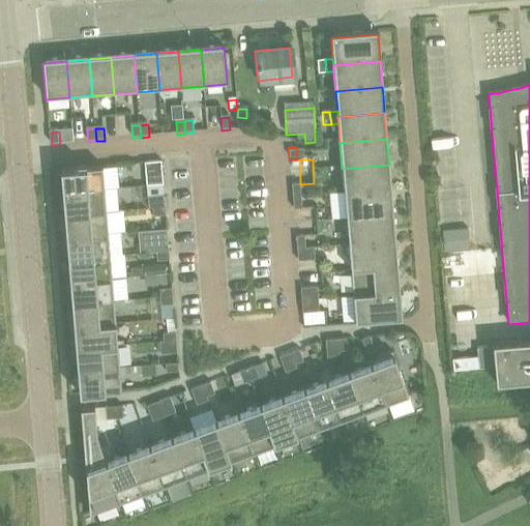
[(160,164),(144,165),(146,187),(163,186),(160,164)]
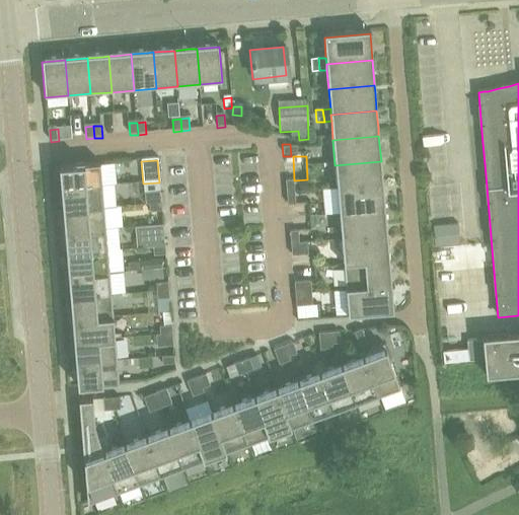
[(382,180),(381,161),(335,165),(337,191),(383,187),(382,180)]
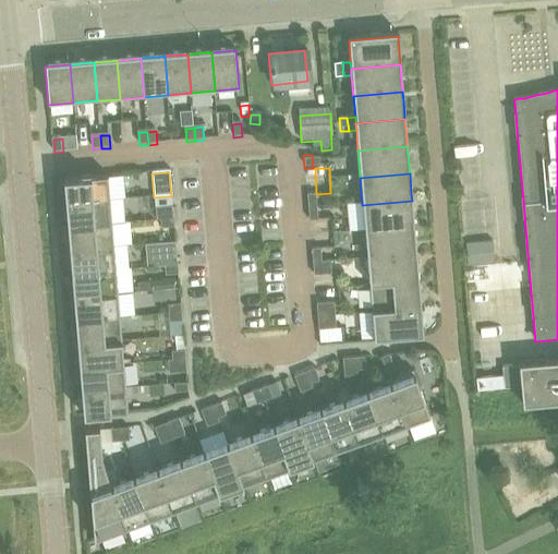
[(107,179),(63,182),(64,197),(65,206),(109,203),(107,179)]
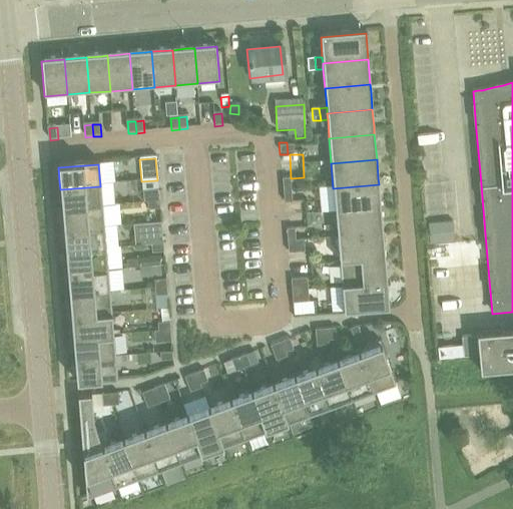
[(290,180),(282,181),(283,192),(291,192),(290,180)]
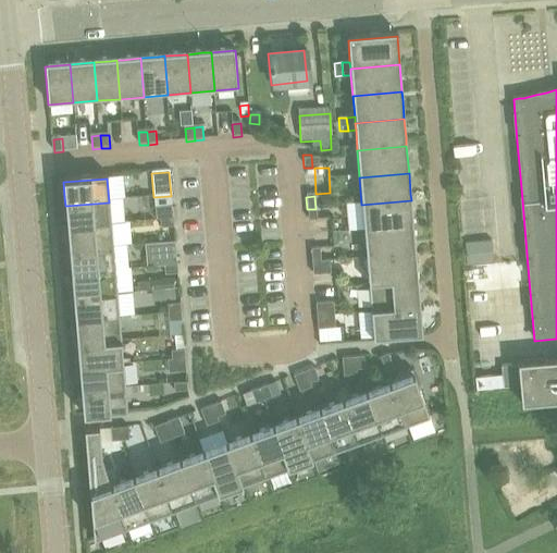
[(361,205),(364,232),(413,229),(411,209),(411,200),(361,205)]
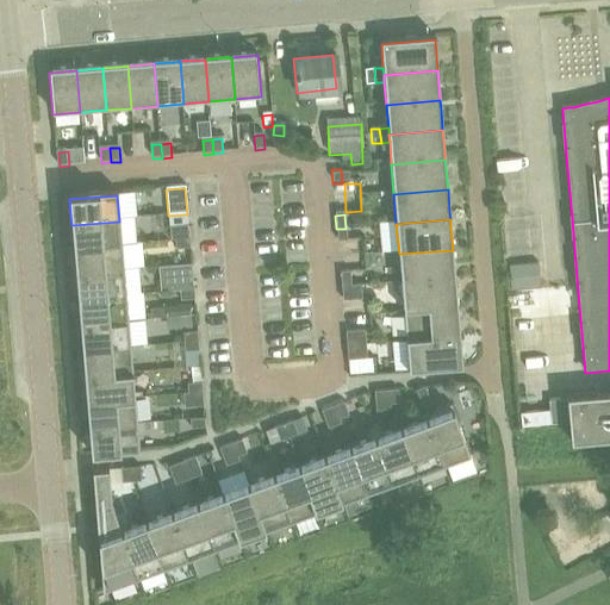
[(119,222),(72,225),(72,234),(74,251),(122,247),(119,222)]
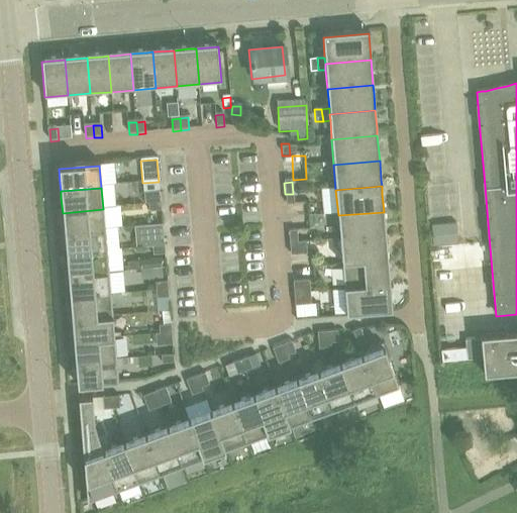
[(294,206),(293,194),(285,194),(286,206),(294,206)]
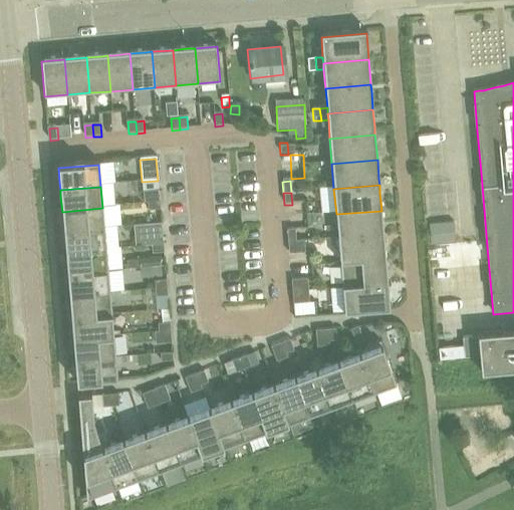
[(148,205),(160,204),(159,196),(147,197),(148,205)]
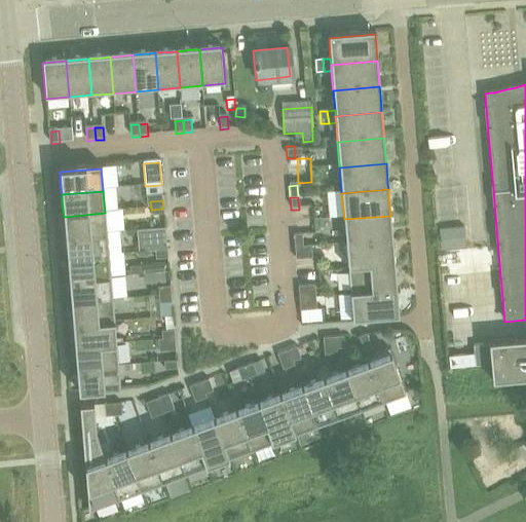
[(163,209),(151,210),(151,218),(163,217),(163,209)]
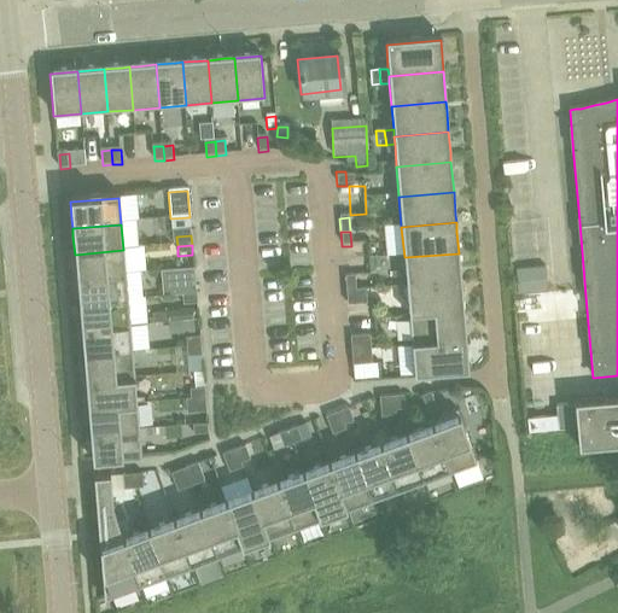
[(126,276),(123,250),(75,255),(77,280),(126,276)]
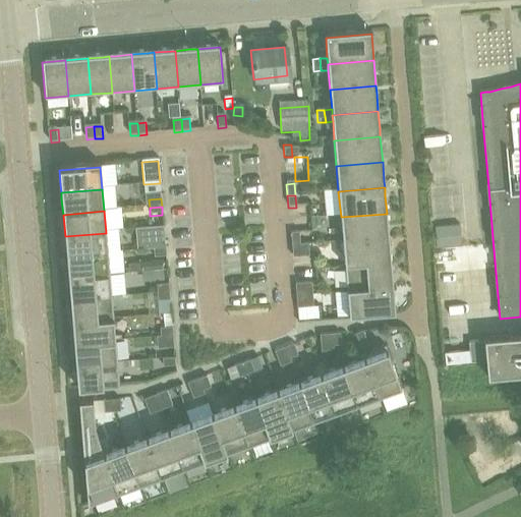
[(341,217),(343,242),(389,239),(387,214),(341,217)]
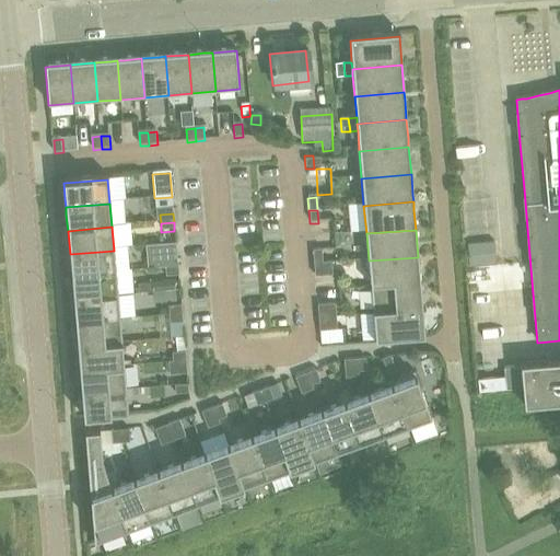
[(116,274),(114,251),(70,254),(71,278),(116,274)]
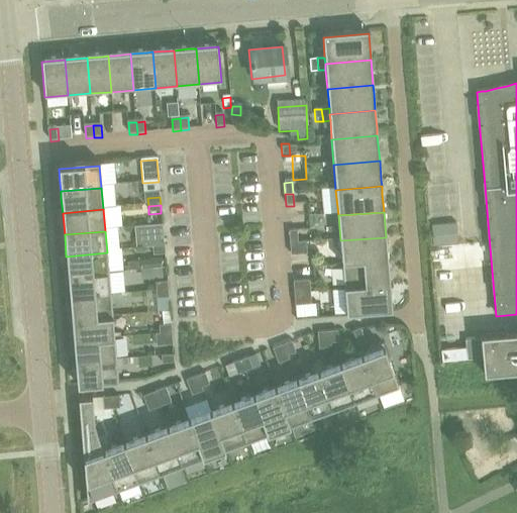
[(298,244),(297,232),(289,233),(290,245),(298,244)]
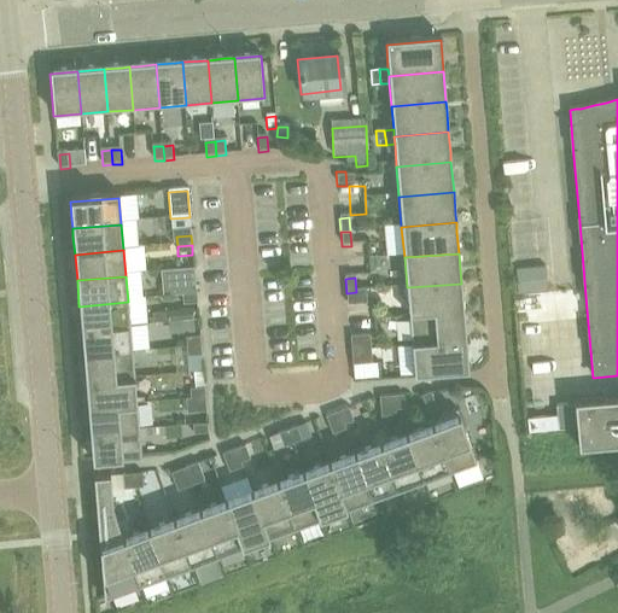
[(407,287),(409,319),(464,314),(461,284),(407,287)]
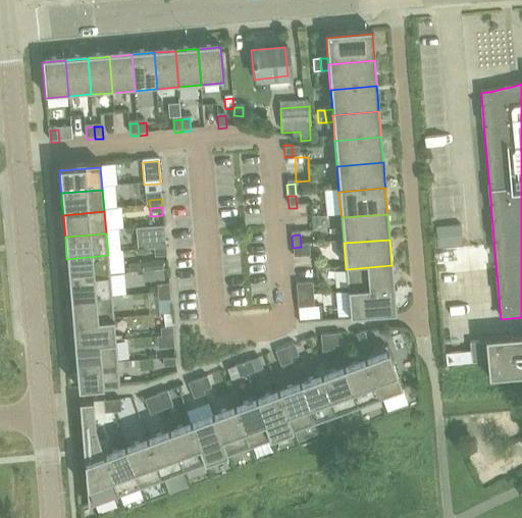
[(153,244),(153,252),(165,251),(165,243),(153,244)]
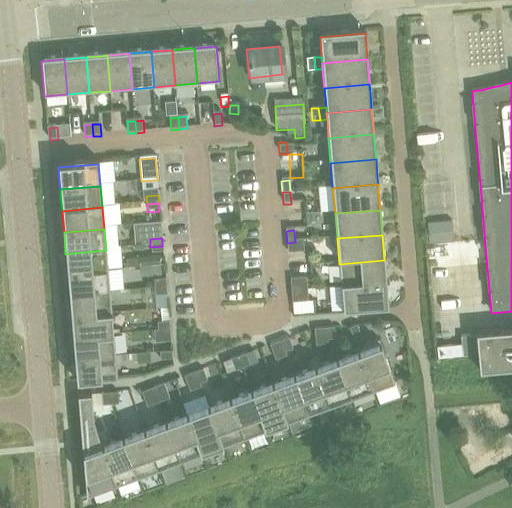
[(296,254),(295,242),(287,243),(288,255),(296,254)]
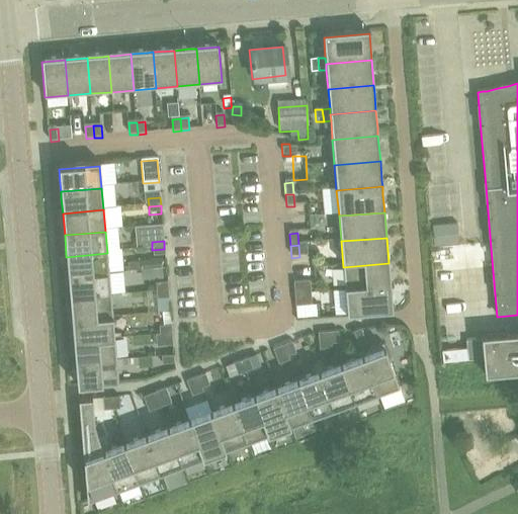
[(152,250),(153,258),(165,257),(164,249),(152,250)]
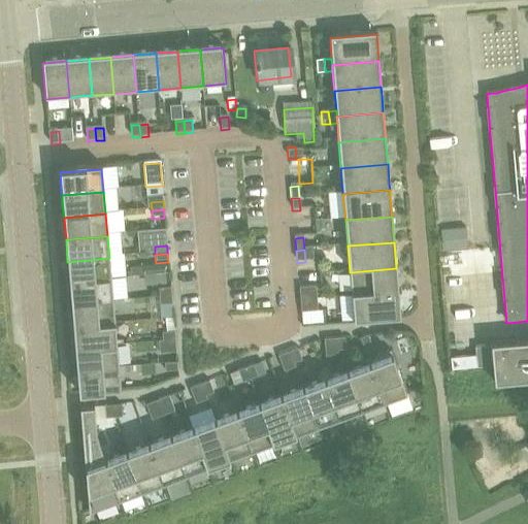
[(109,258),(67,262),(69,284),(110,281),(109,258)]
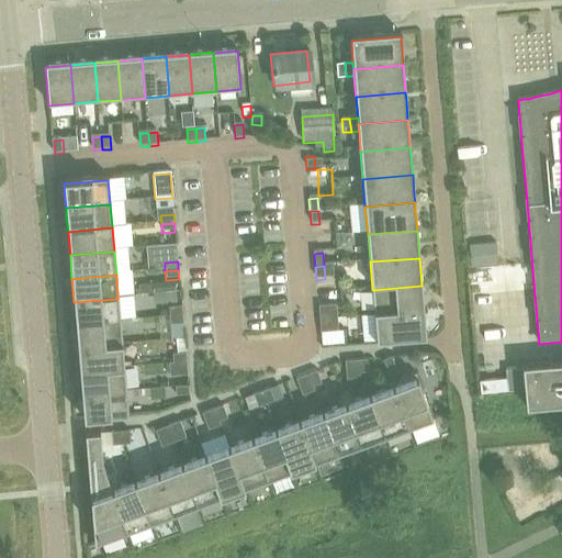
[(154,296),(176,293),(176,283),(153,285),(154,296)]
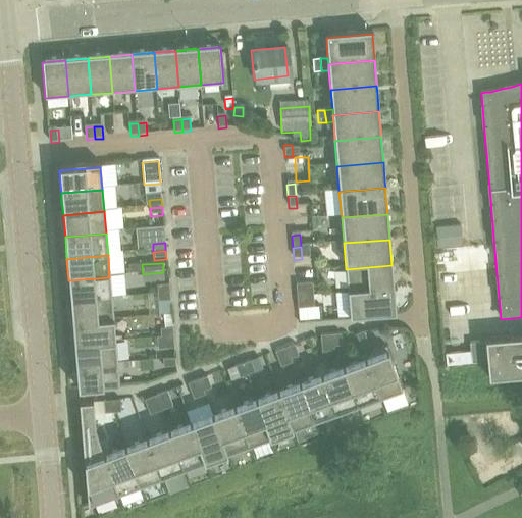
[(346,269),(348,295),(394,291),(392,265),(346,269)]
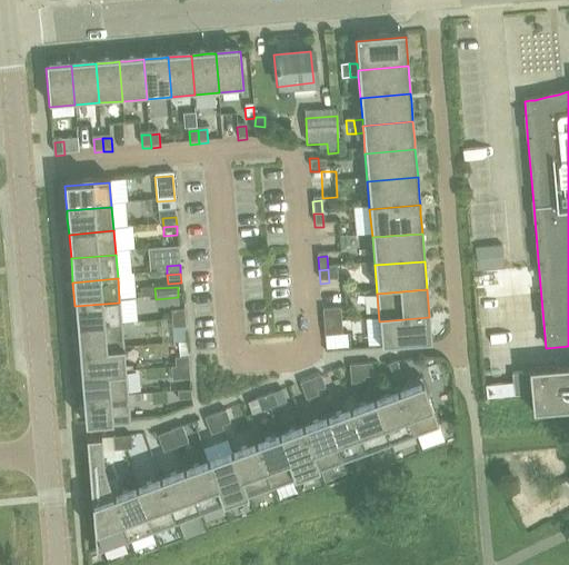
[(179,297),(167,298),(168,309),(179,308),(179,297)]
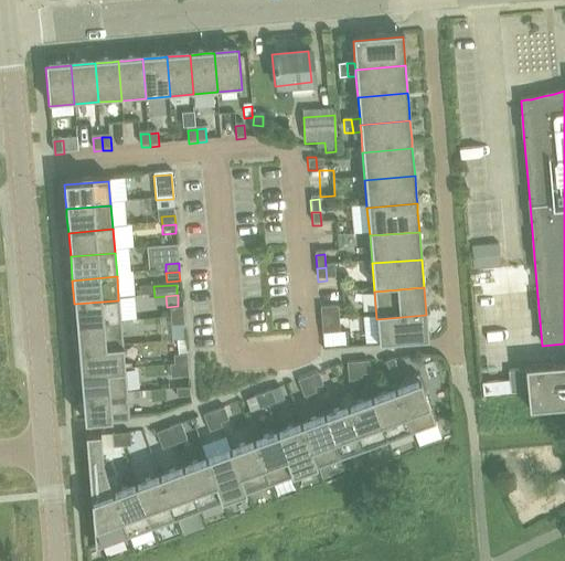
[(118,300),(74,304),(76,328),(120,324),(118,300)]
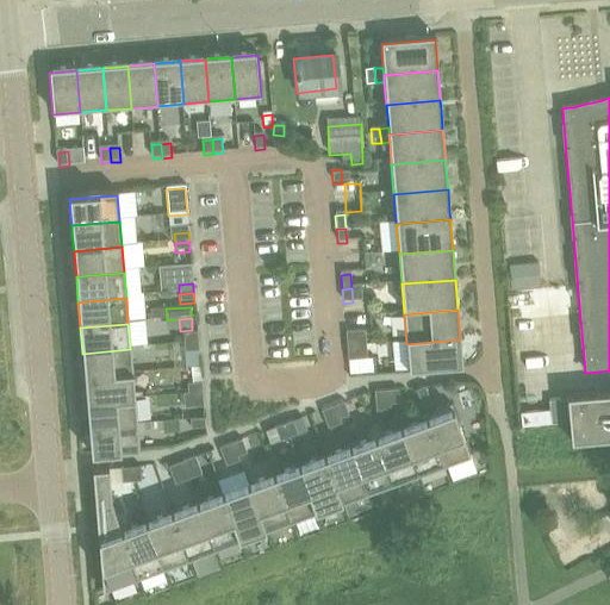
[(356,348),(355,334),(346,335),(347,349),(356,348)]
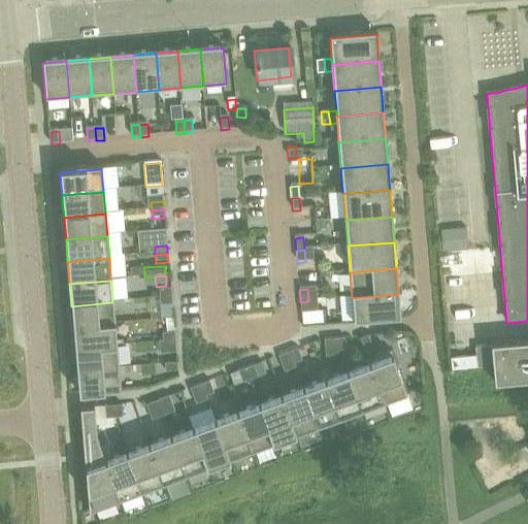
[(158,291),(159,299),(171,298),(170,290),(158,291)]
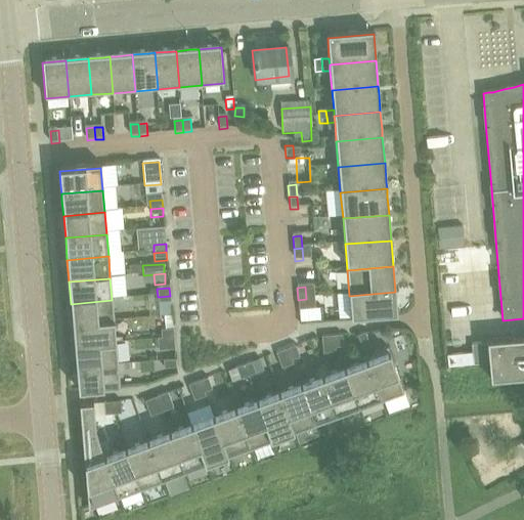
[(349,296),(351,321),(397,317),(395,297),(395,292),(349,296)]
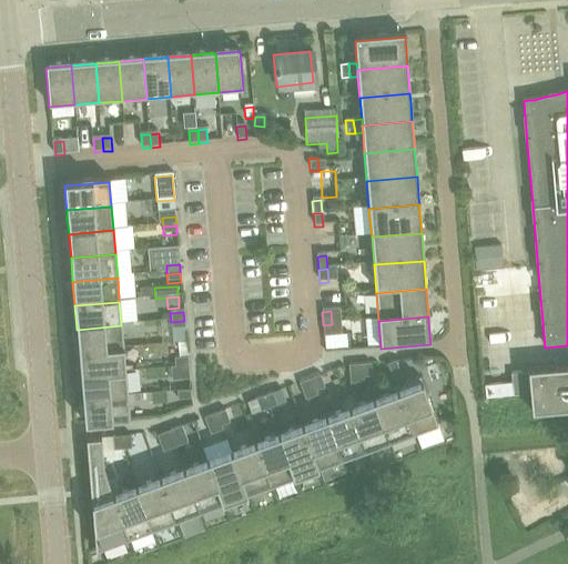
[(184,321),(171,322),(172,331),(185,330),(184,321)]
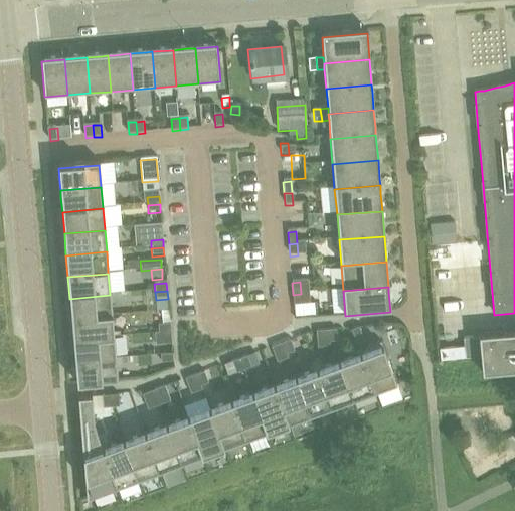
[(302,306),(301,294),(293,295),(294,307),(302,306)]
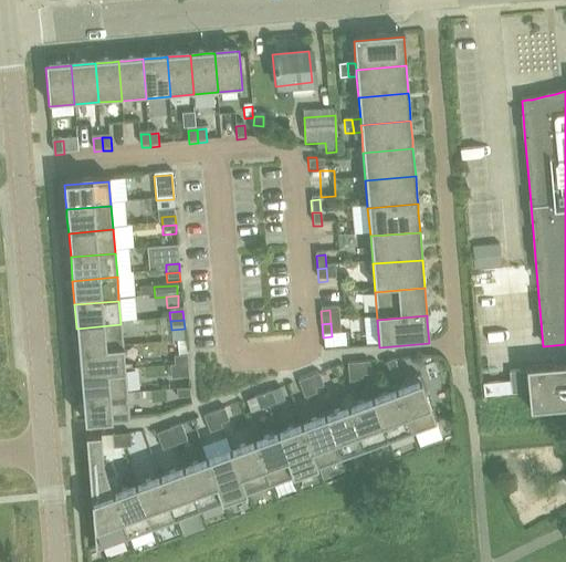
[(121,324),(76,329),(77,344),(79,352),(123,349),(121,324)]
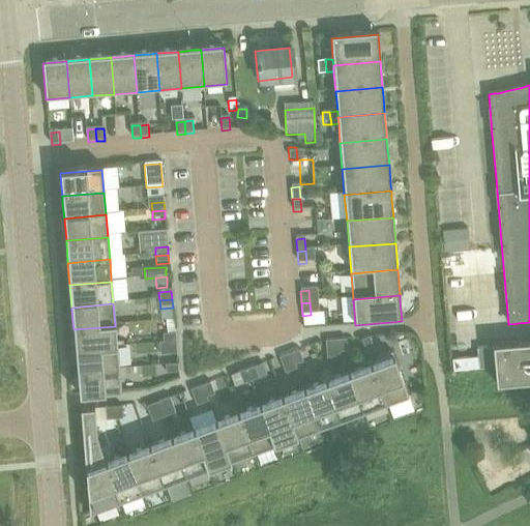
[(115,326),(74,329),(74,337),(76,352),(117,348),(115,326)]
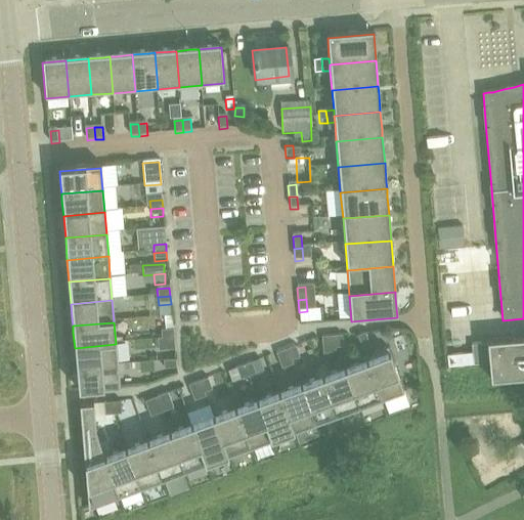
[(161,333),(161,341),(173,340),(173,332),(161,333)]
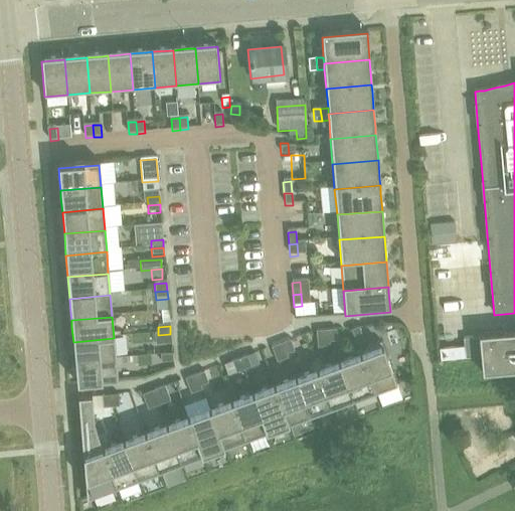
[(351,332),(355,343),(363,340),(359,330),(359,329),(351,332)]
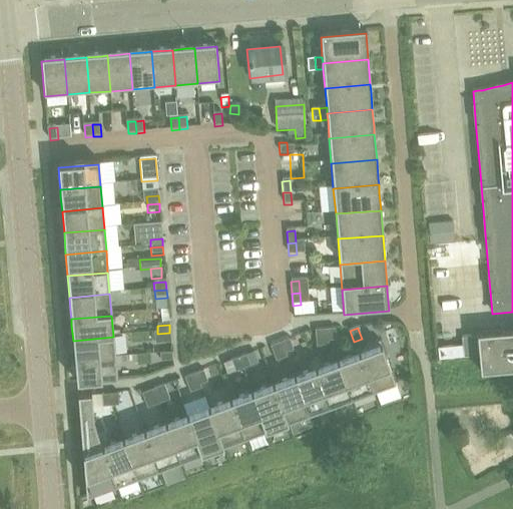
[(327,331),(328,343),(336,342),(335,330),(327,331)]
